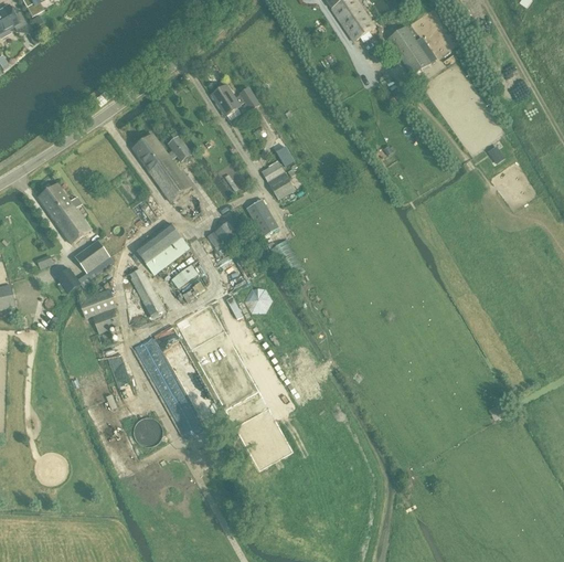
[(38,0),(22,0),(30,16),(43,9),(38,0)]
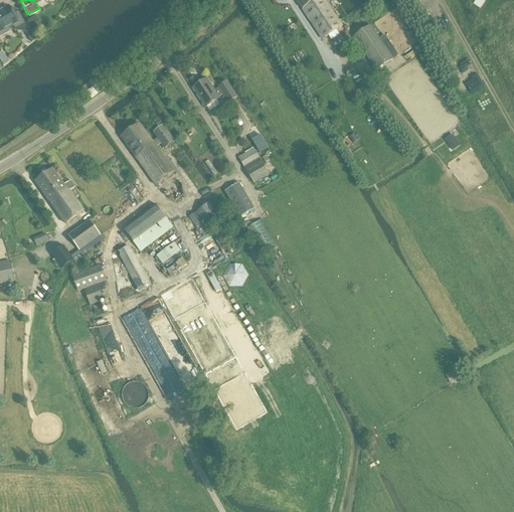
[(296,0),(308,17),(328,3),(326,0),(296,0)]
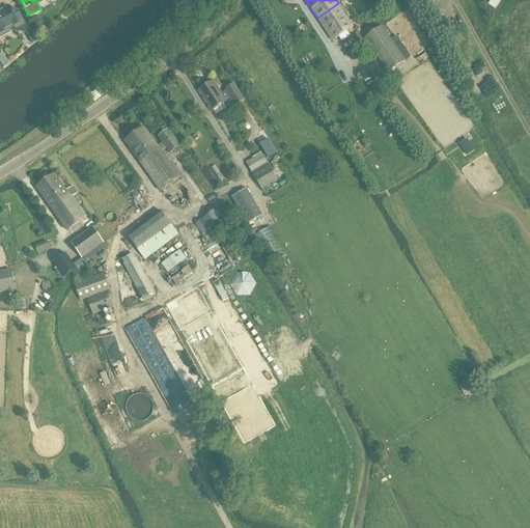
[(353,25),(338,3),(317,18),(332,38),(353,25)]
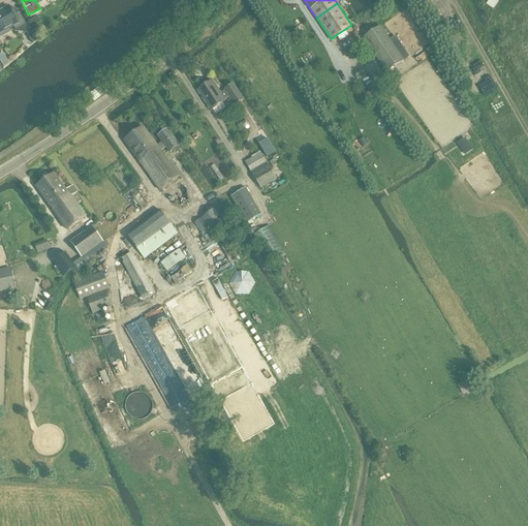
[(18,9),(11,12),(6,4),(0,7),(0,29),(10,24),(13,28),(25,22),(18,9)]
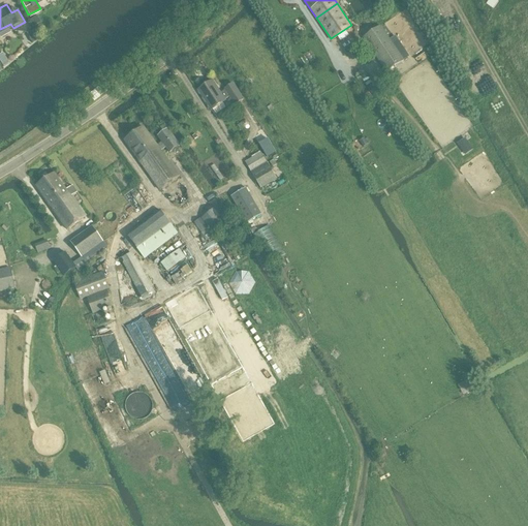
[(33,23),(39,20),(35,12),(29,16),(33,23)]
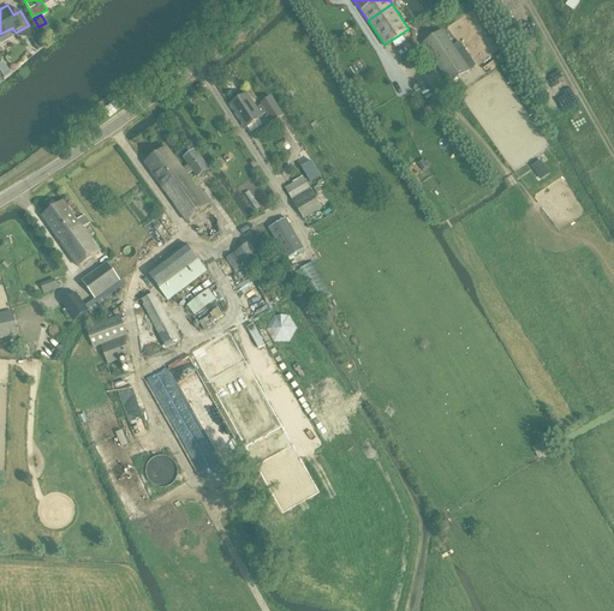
[(441,27),(422,40),(448,81),(469,67),(468,66),(455,48),(441,27)]
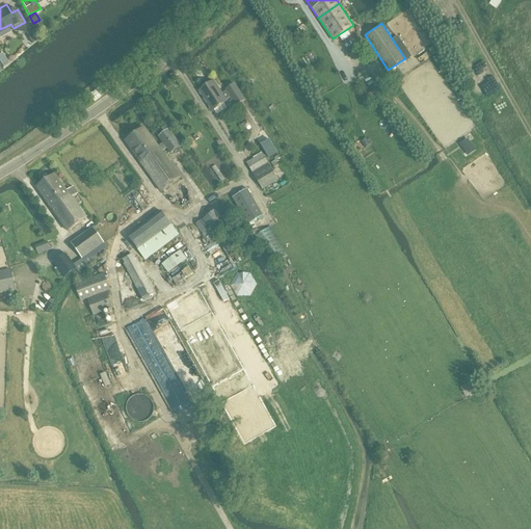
[(399,38),(394,42),(404,57),(409,54),(399,38)]
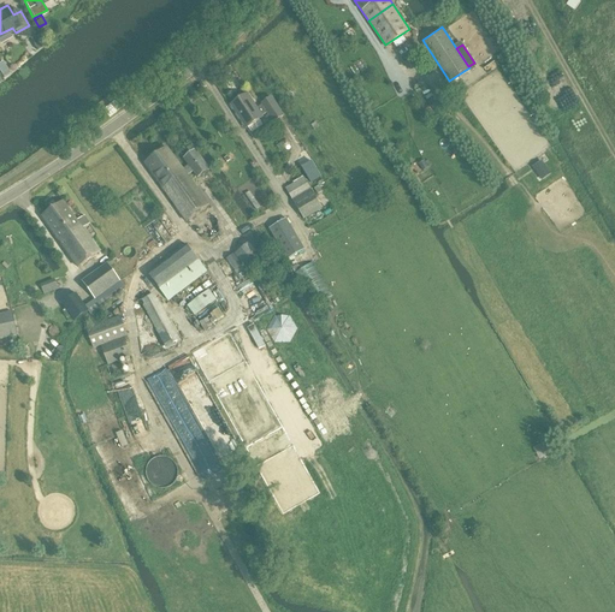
[(262,102),(256,106),(247,91),(230,102),(246,125),(261,116),(261,114),(267,110),(273,119),(282,113),(271,95),(261,101),(262,102)]
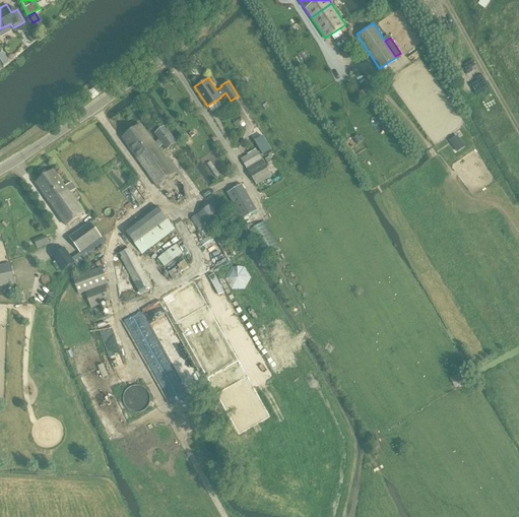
[(152,140),(140,123),(122,136),(136,156),(156,185),(175,172),(160,151),(176,140),(170,132),(164,124),(153,131),(157,136),(152,140)]
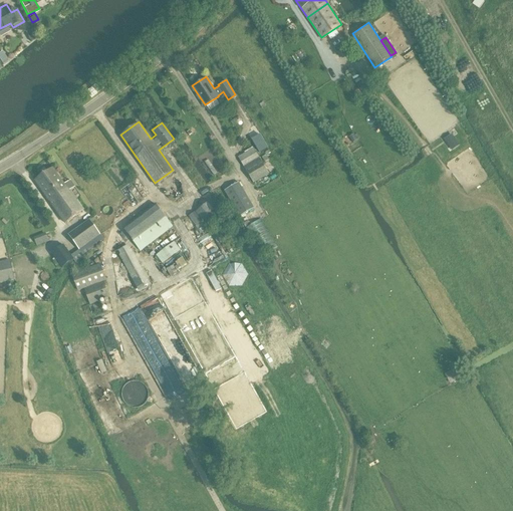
[(267,146),(259,132),(251,137),(259,151),(267,146)]
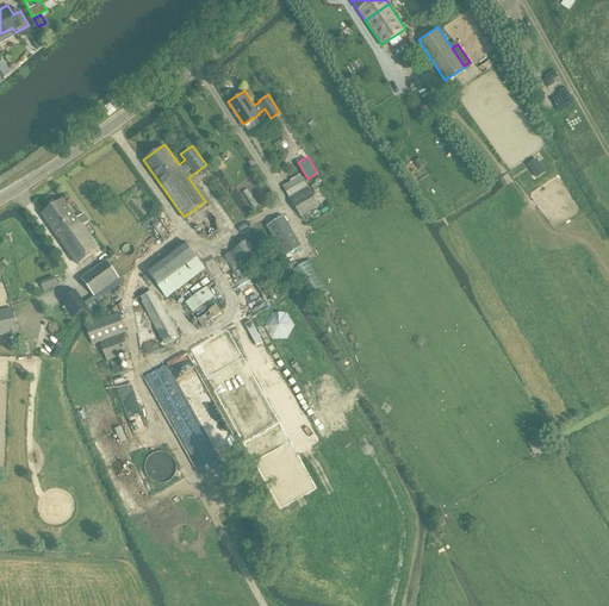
[(299,214),(318,204),(300,173),(281,185),(299,214)]
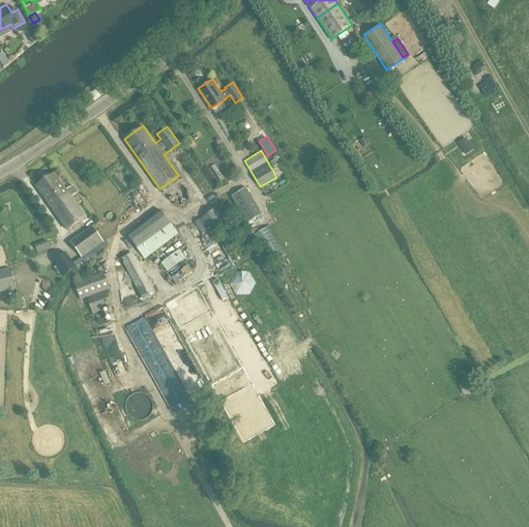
[(70,194),(76,191),(70,183),(65,187),(52,172),(34,183),(66,228),(86,214),(70,194)]
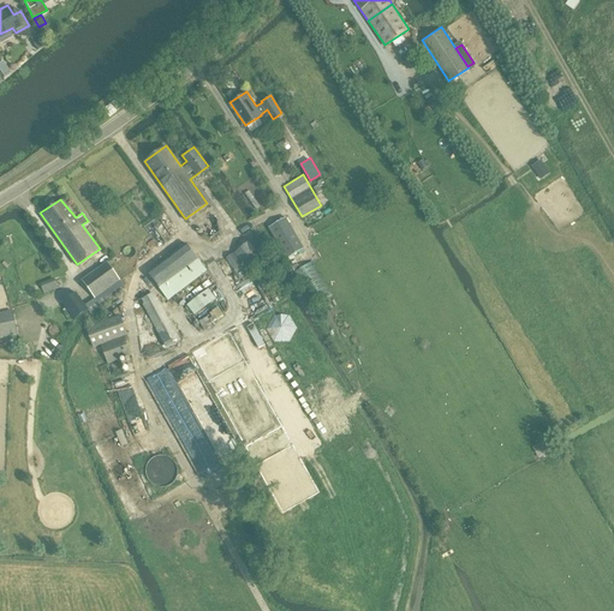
[(302,246),(290,225),(284,215),(268,225),(286,256),(302,246)]
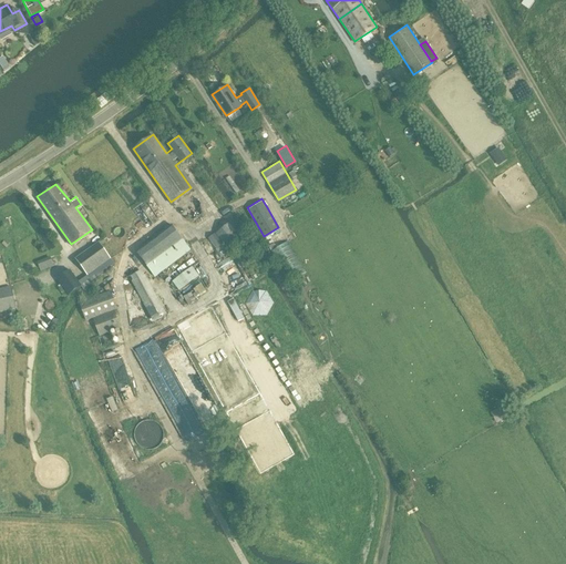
[(239,227),(230,217),(219,219),(214,232),(207,236),(215,247),(222,242),(235,241),(239,227)]
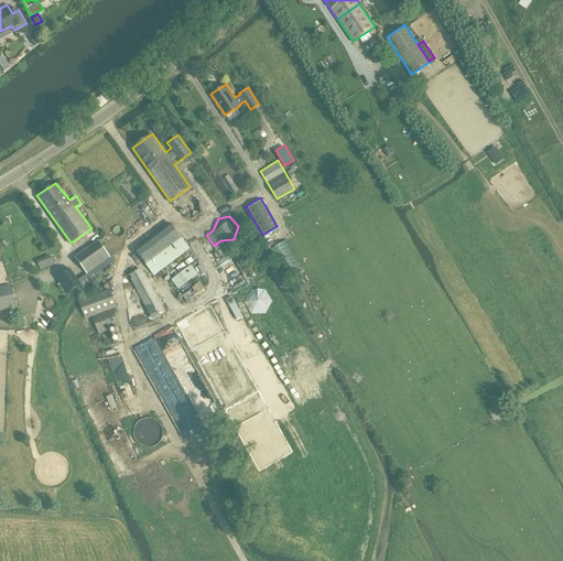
[(186,244),(170,222),(134,249),(152,273),(158,270),(164,266),(191,245),(188,243),(186,244)]
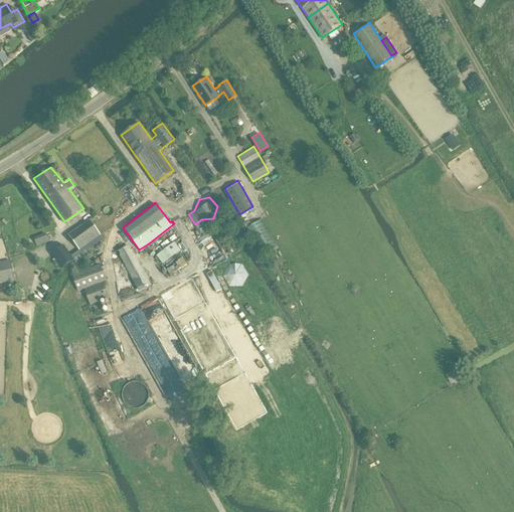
[(261,254),(277,245),(261,216),(244,226),(261,254)]
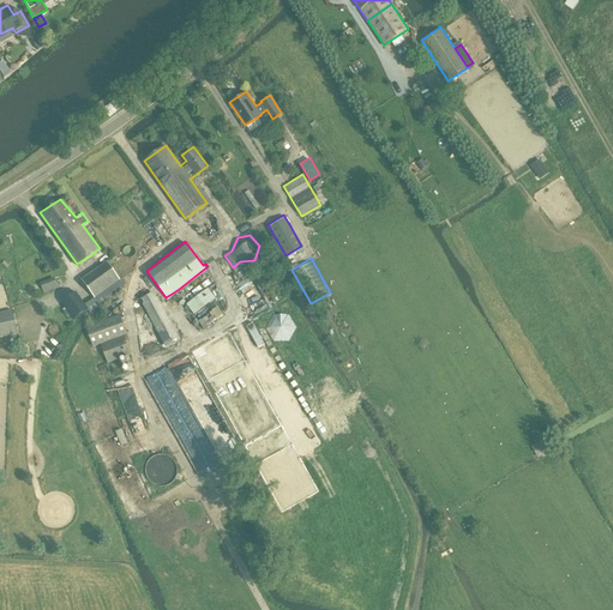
[(94,296),(119,278),(106,259),(80,278),(94,296)]
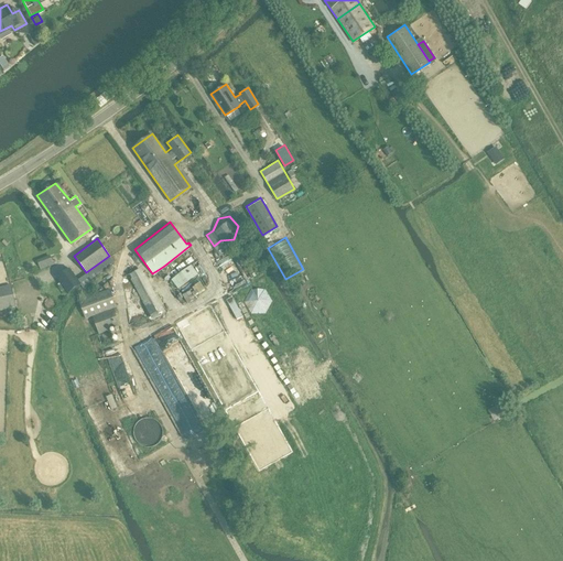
[(67,292),(80,282),(69,266),(63,270),(56,276),(67,292)]
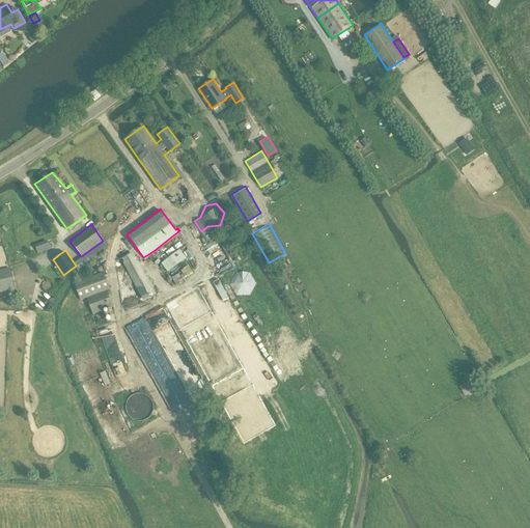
[(155,293),(134,254),(132,251),(119,257),(143,299),(155,293)]
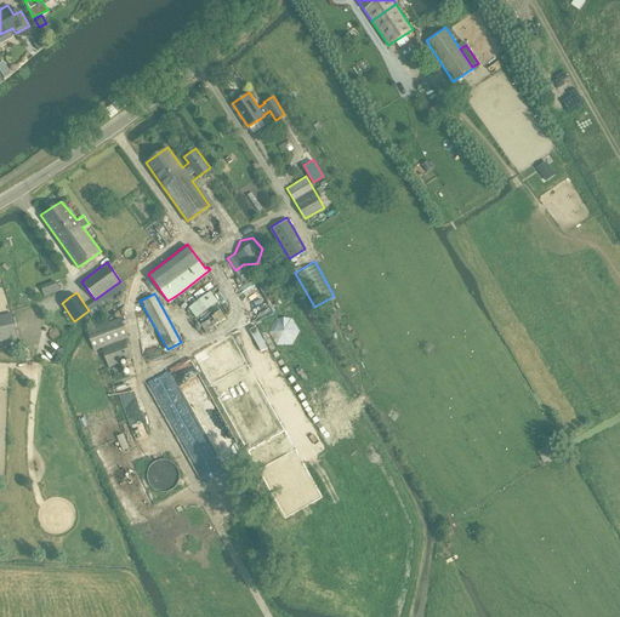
[(0,338),(15,336),(10,312),(0,313),(0,338)]
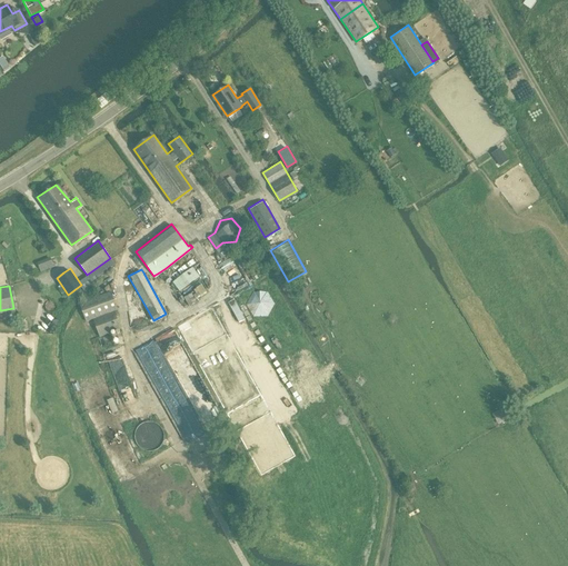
[(113,309),(117,308),(109,289),(78,301),(85,320),(92,317),(98,335),(120,327),(117,318),(113,309)]
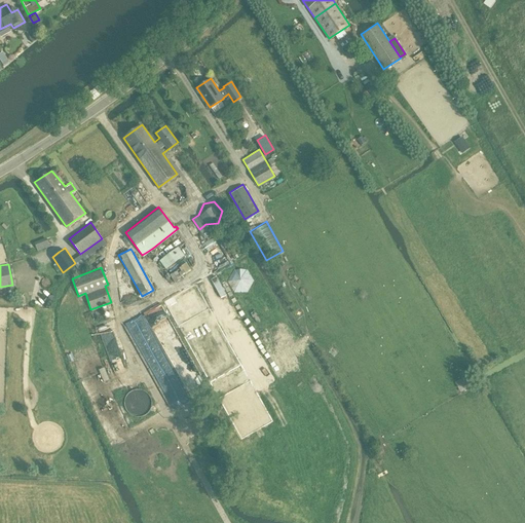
[(459,390),(471,384),(465,374),(454,380),(459,390)]
